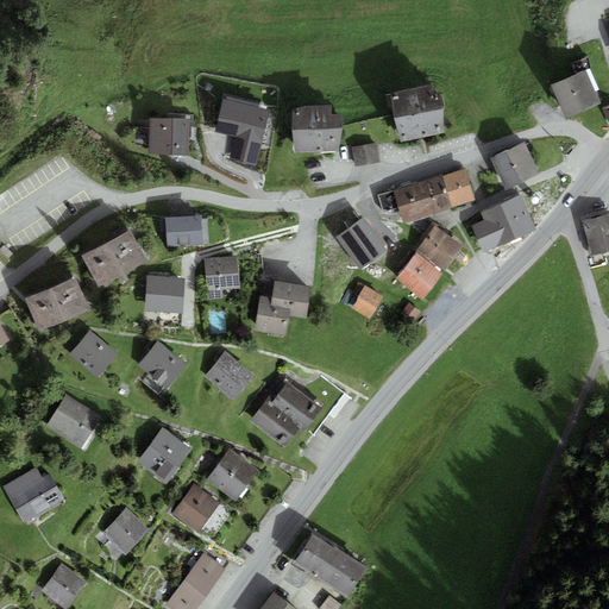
[(590,73),(559,86),(572,115),(603,102),(590,73)]
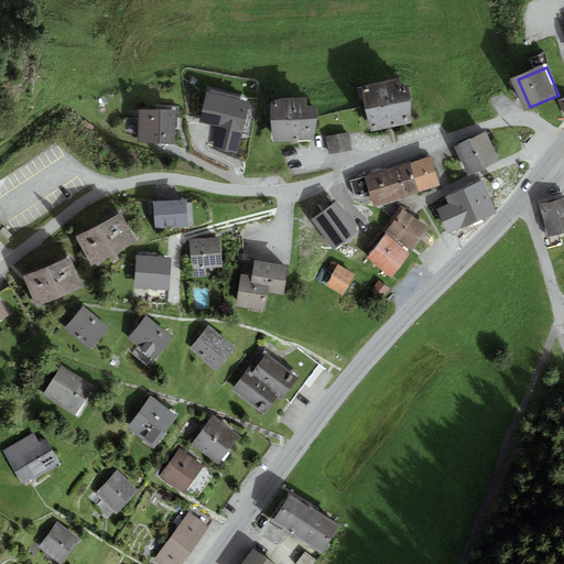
[(362,87),(371,130),(411,123),(411,99),(408,86),(401,87),(400,79),(362,87)]
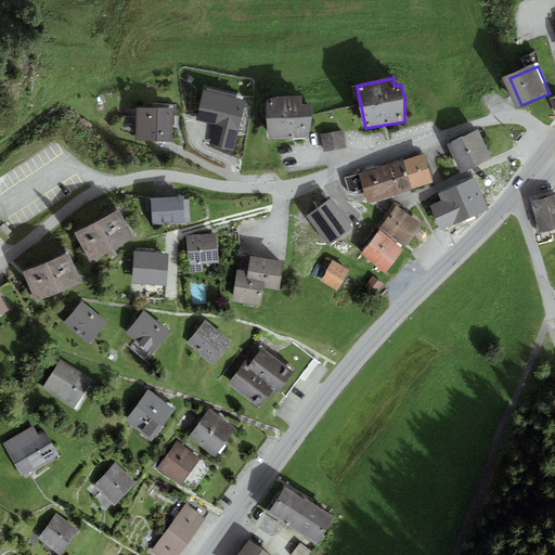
[(246,95),(204,86),(196,119),(215,124),(210,144),(233,150),(246,95)]
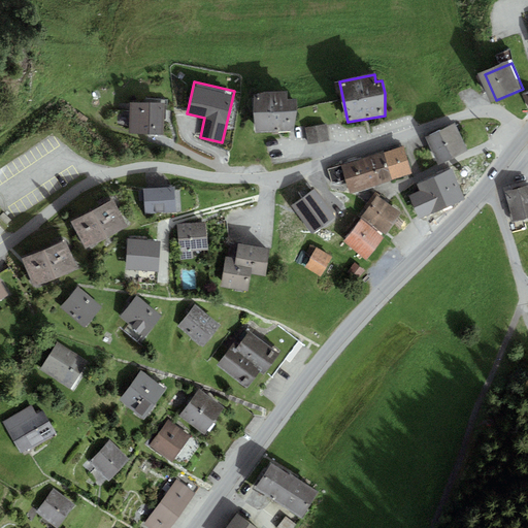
[(287,92),(255,93),(256,132),(293,132),(297,110),(296,99),(287,99),(287,92)]
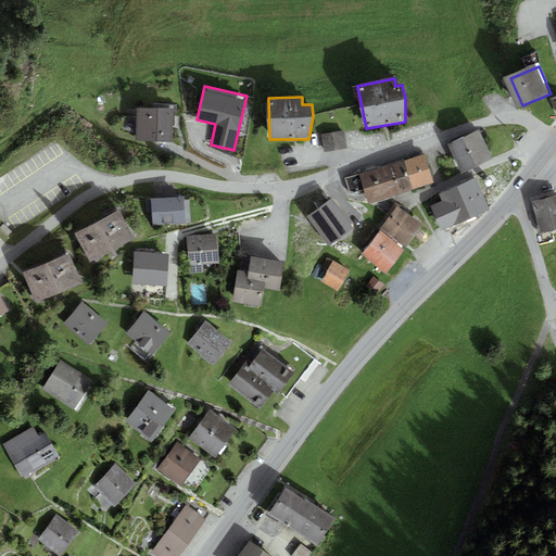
[(173,109),(141,109),(141,139),(172,139),(173,109)]
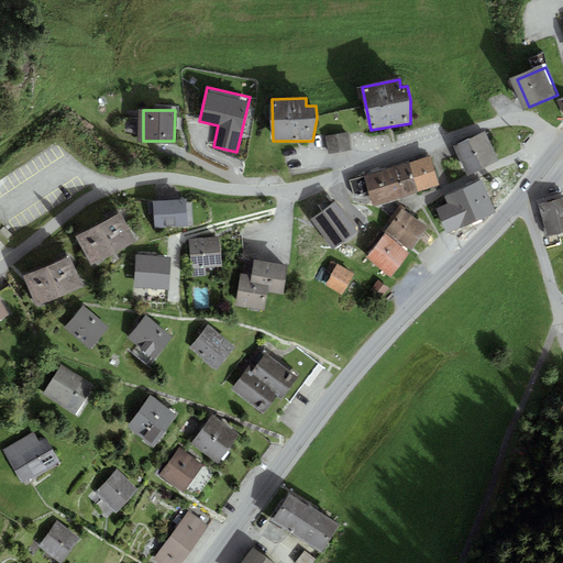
[(348,133),(337,134),(340,152),(351,151),(348,133)]
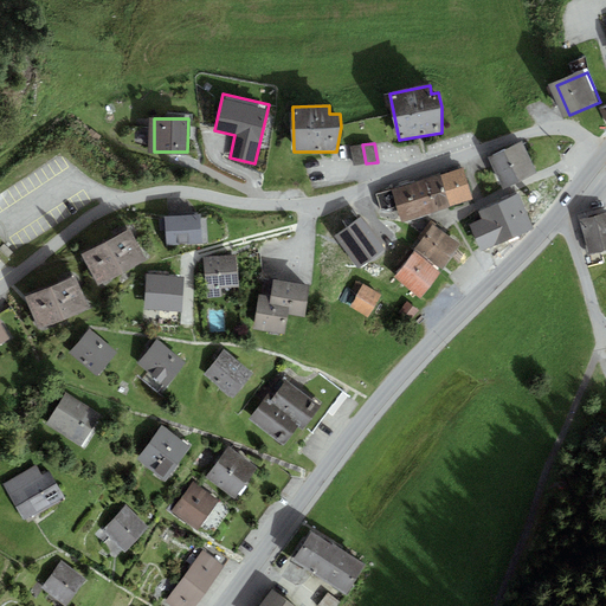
[(523,143),(505,153),(520,181),(537,173),(523,143)]
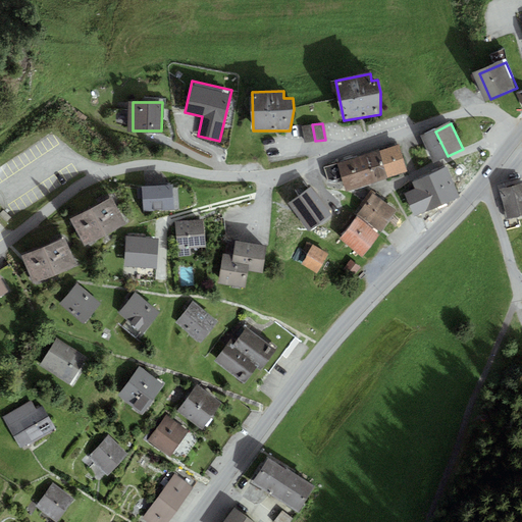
[(315,141),(312,124),(302,126),(305,143),(315,141)]
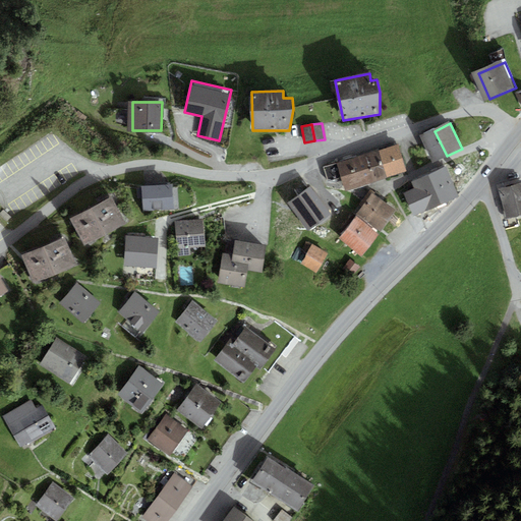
[(433,129),(420,136),(433,163),(447,156),(435,131),(433,129)]
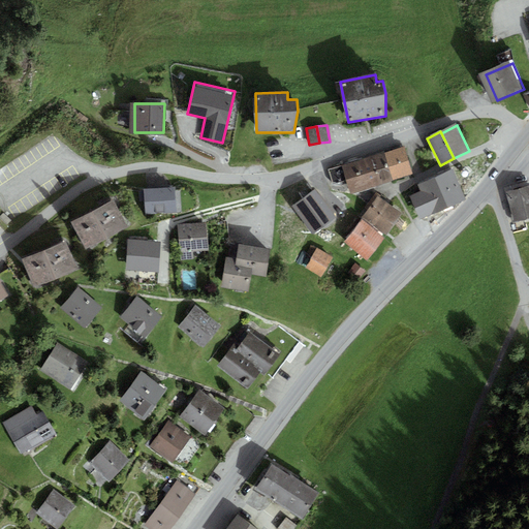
[(384,153),(394,181),(413,174),(404,147),(384,153)]
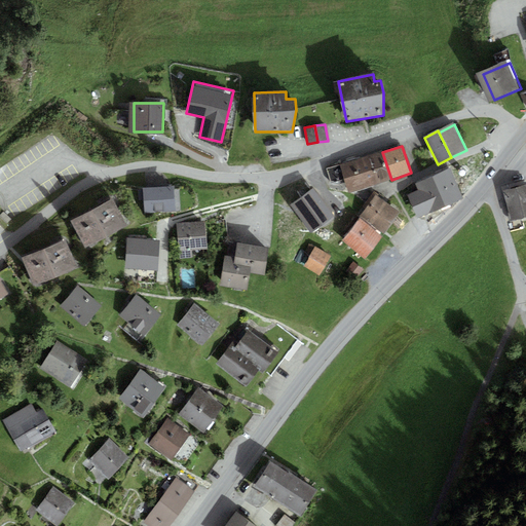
[(391,180),(382,152),(381,151),(367,156),(377,184),(391,180)]
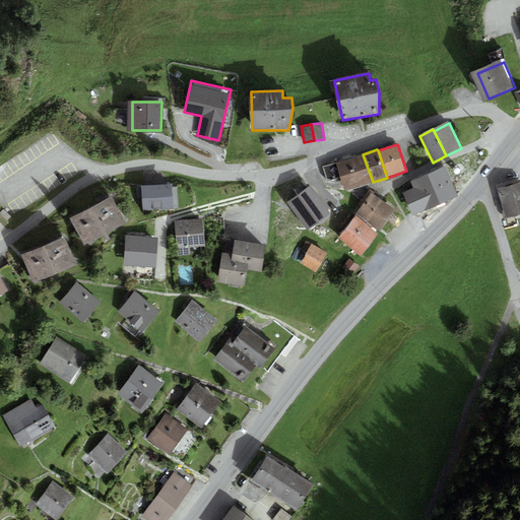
[(373,182),(363,154),(336,163),(341,178),(344,191),(373,182)]
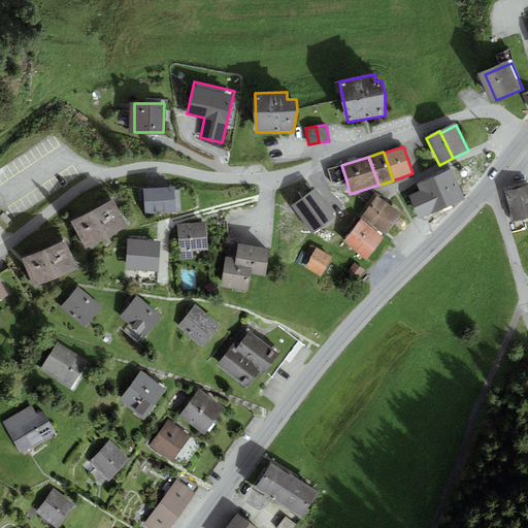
[(341,165),(327,169),(332,185),(347,180),(341,165)]
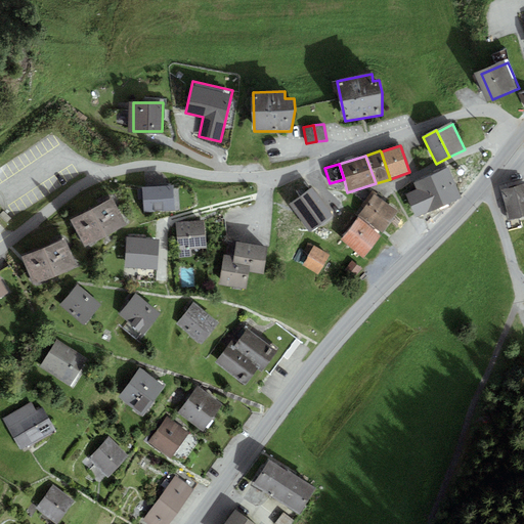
[(461,198),(448,169),(415,183),(417,190),(405,194),(416,217),(461,198)]
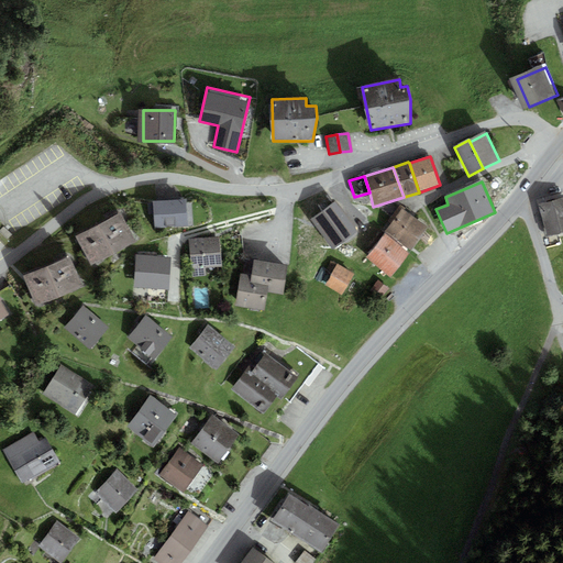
[(562,199),(541,206),(549,234),(562,230),(562,199)]
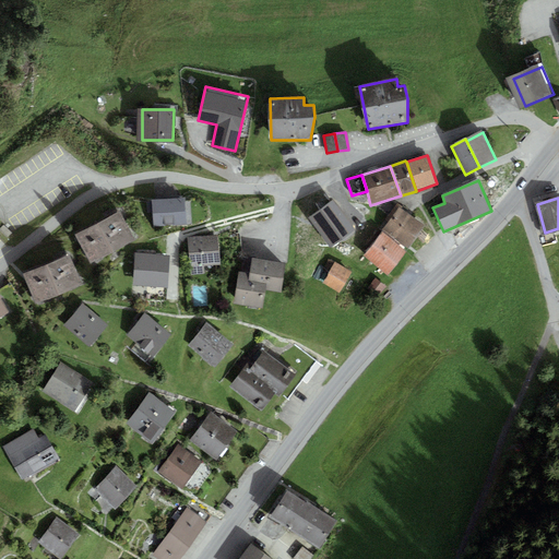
[(187,200),(157,202),(158,225),(188,224),(187,200)]
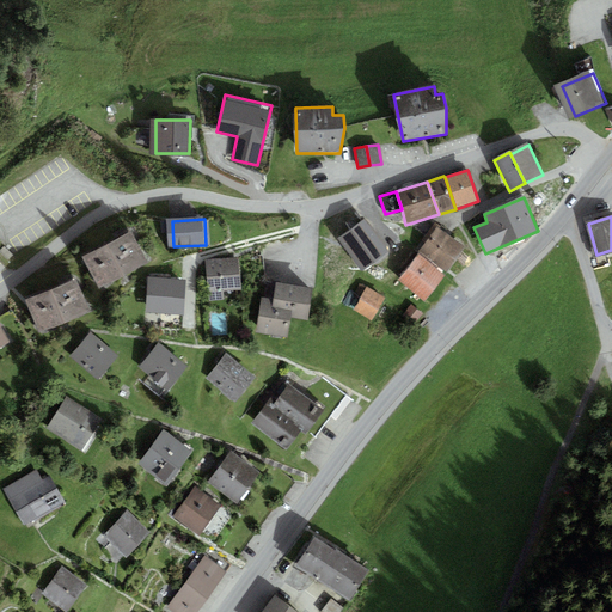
[(365,220),(337,240),(362,273),(389,252),(365,220)]
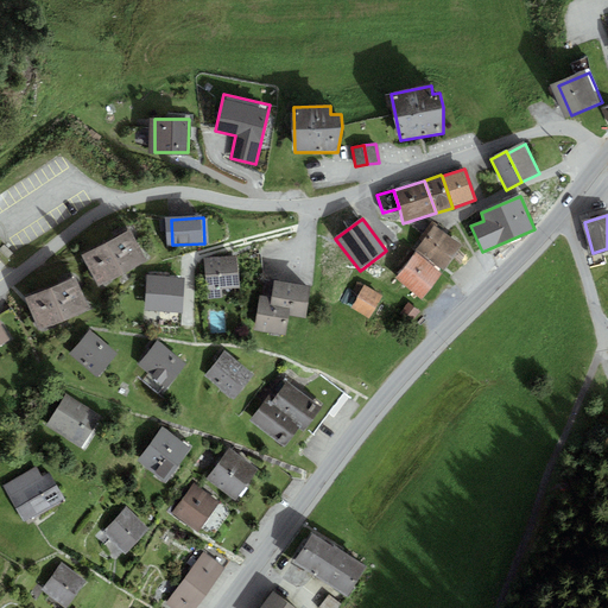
[(460,246),(432,227),(416,251),(443,271),(460,246)]
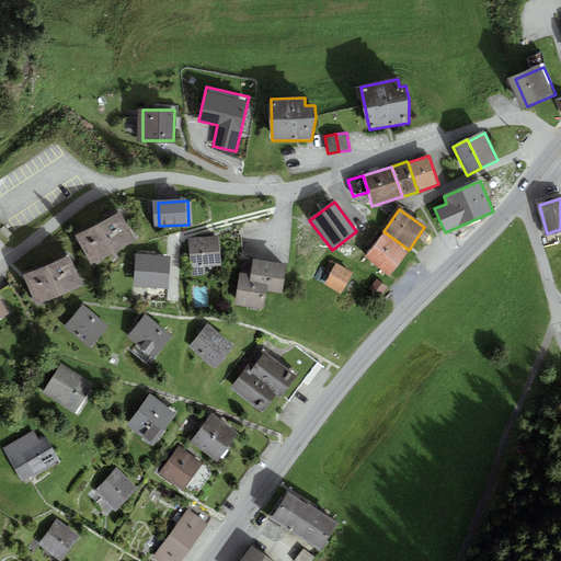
[(125,215),(82,237),(94,262),(138,241),(125,215)]
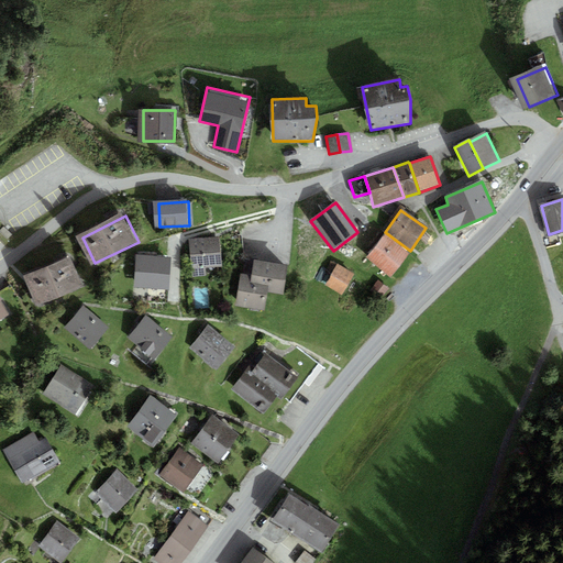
[(408,254),(384,235),(366,258),(389,277),(408,254)]
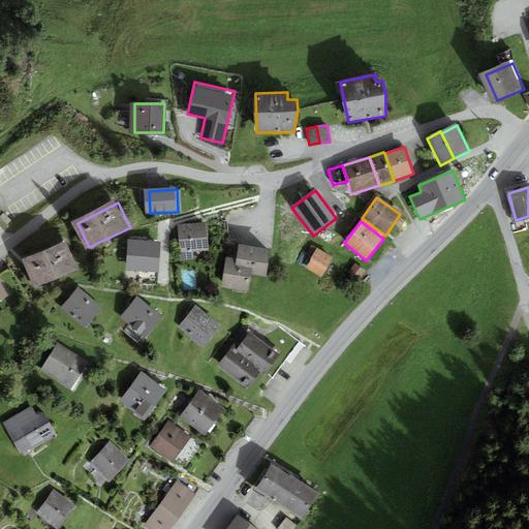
[(208,224),(183,226),(185,251),(211,248),(208,224)]
